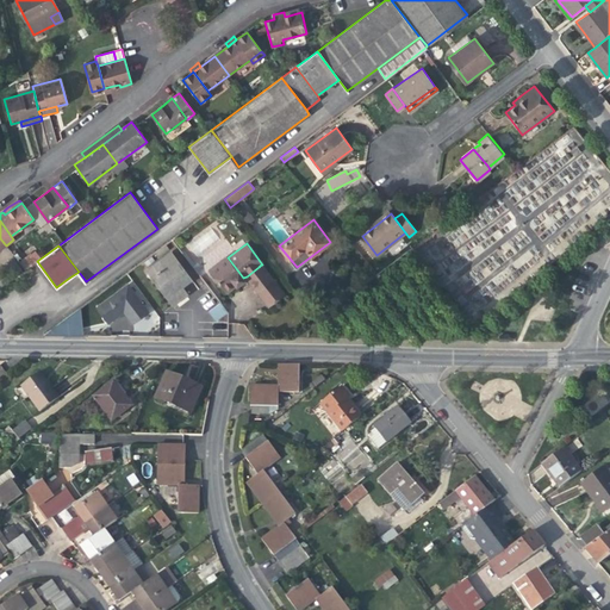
[(145,269),(173,305),(184,298),(188,294),(184,286),(192,280),(170,251),(145,269)]
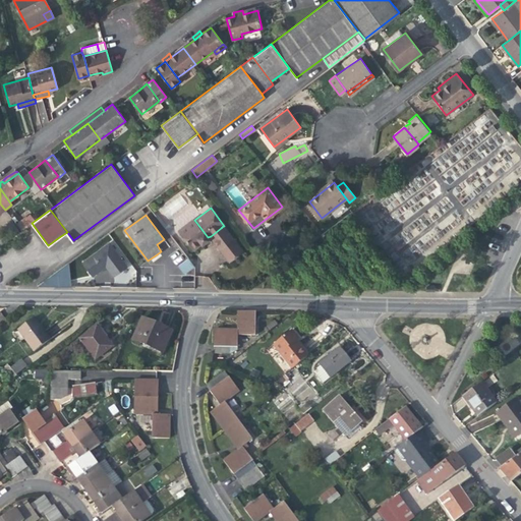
[(23,229),(31,224),(26,217),(18,223),(23,229)]
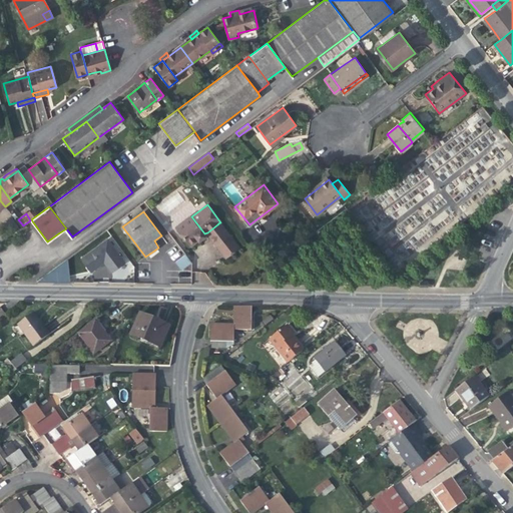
[(205,235),(204,233),(191,216),(190,215),(175,227),(189,245),(198,238),(199,239),(201,237),(205,235)]
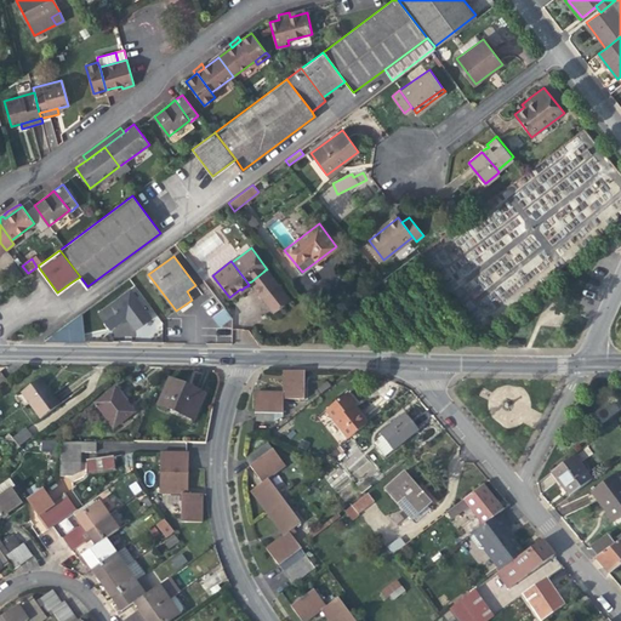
[(277,283),(266,269),(263,272),(273,285),(277,283)]
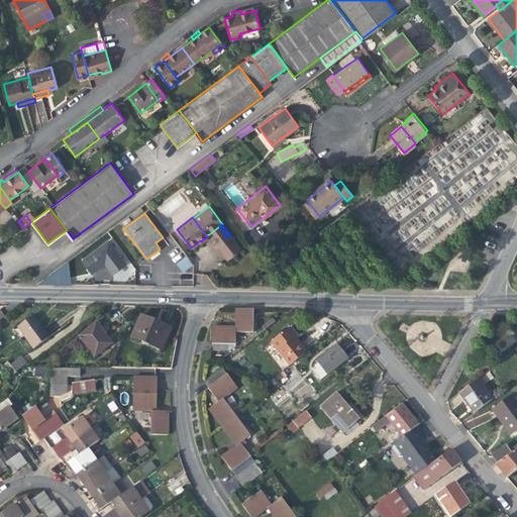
[(227,237),(219,226),(209,234),(228,259),(240,249),(230,235),(227,237)]
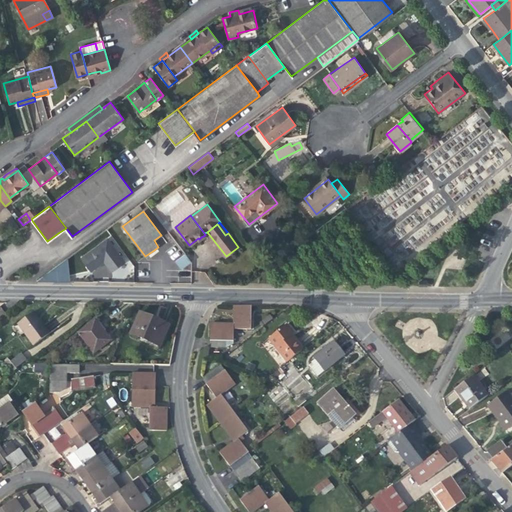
[(82,256),(92,269),(100,263),(105,260),(113,270),(125,260),(108,237),(82,256)]
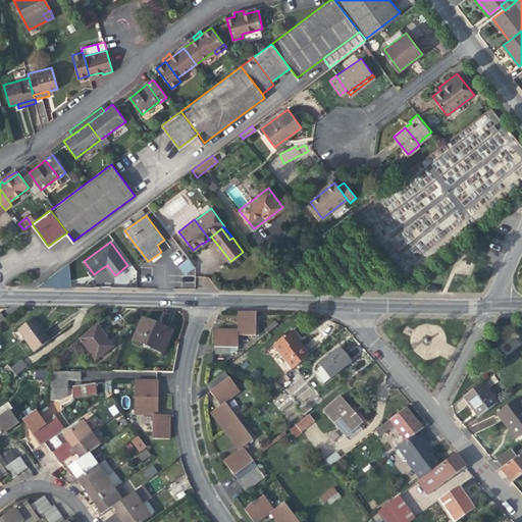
[(194,266),(189,259),(178,266),(185,273),(194,266)]
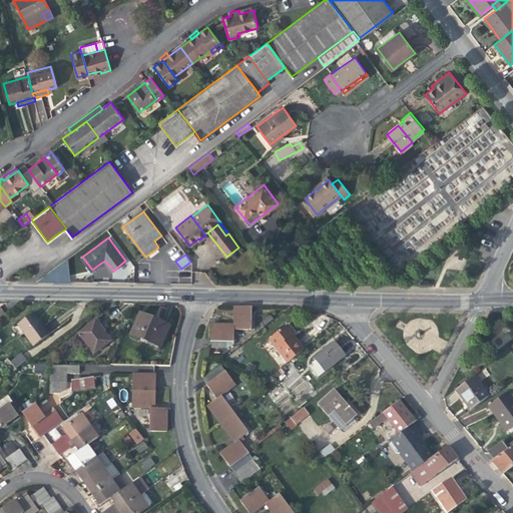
[(395,266),(400,272),(404,269),(399,263),(395,266)]
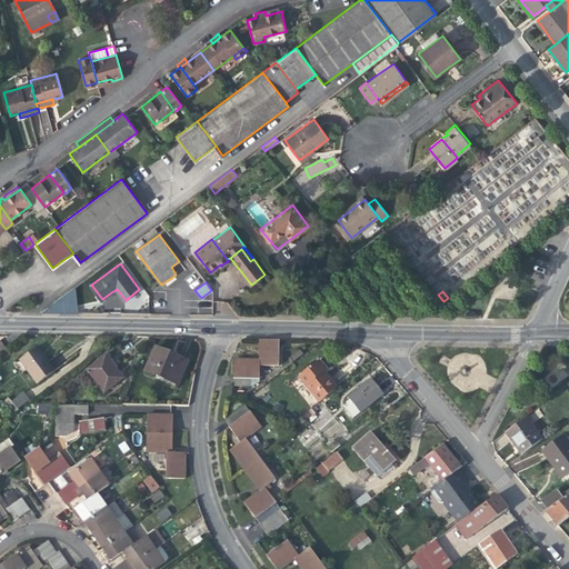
[(65,295),(41,312),(78,312),(65,295)]
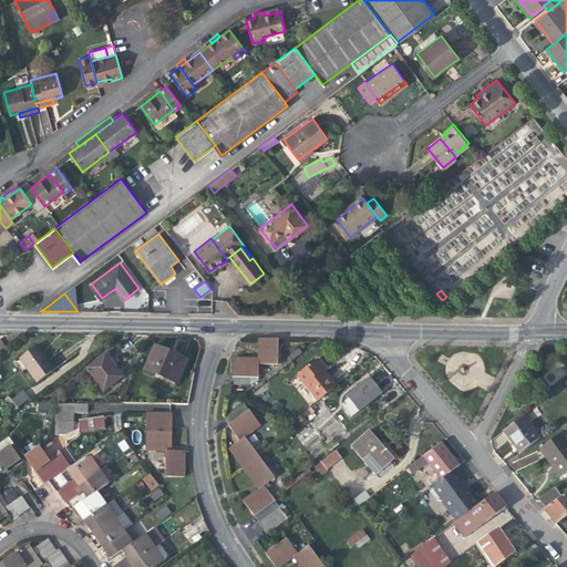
[(258,340),(257,358),(259,358),(258,364),(278,364),(278,339),(258,338),(258,340)]
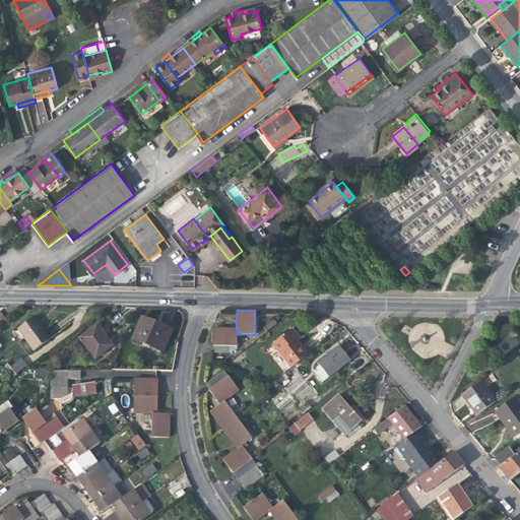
[(33,317),(29,319),(36,327),(39,324),(33,317)]
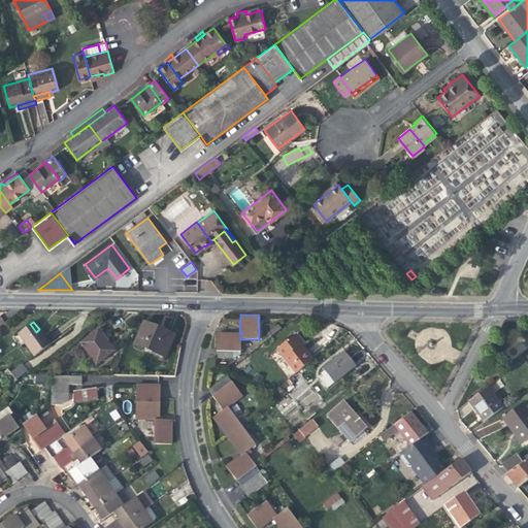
[(135,343),(164,357),(174,334),(160,329),(144,322),(135,343)]
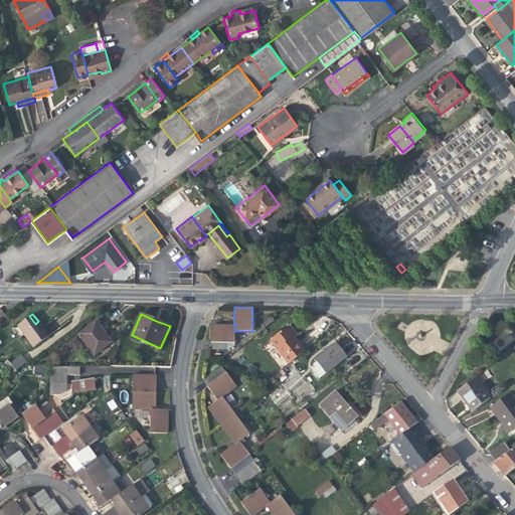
[(42,327),(38,321),(35,324),(29,316),(17,325),(33,346),(48,336),(42,327)]
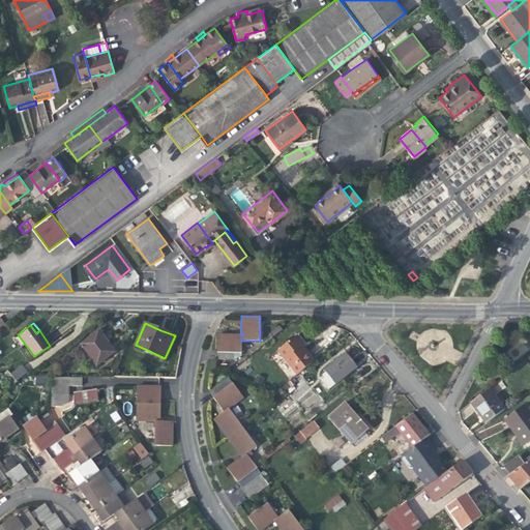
[(81,345),(96,364),(114,351),(107,341),(99,331),(81,345)]
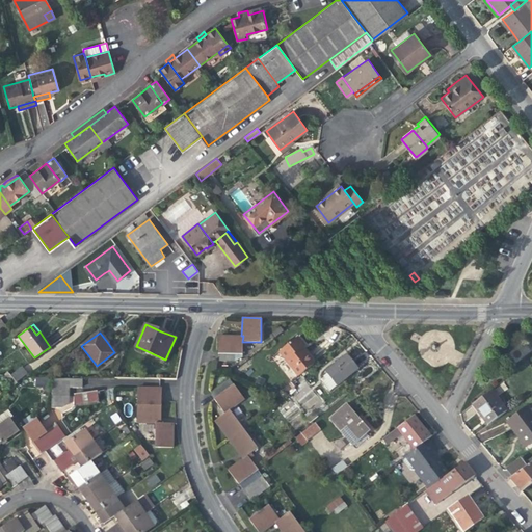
[(237,342),(242,342),(243,336),(241,336),(218,336),(218,345),(218,354),(219,354),(234,354),(236,354),(237,342)]
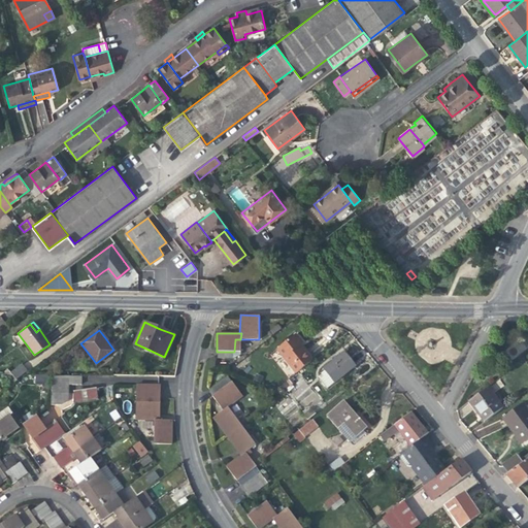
[(288,380),(312,360),(302,348),(300,345),(303,343),(296,334),(269,355),(288,380)]
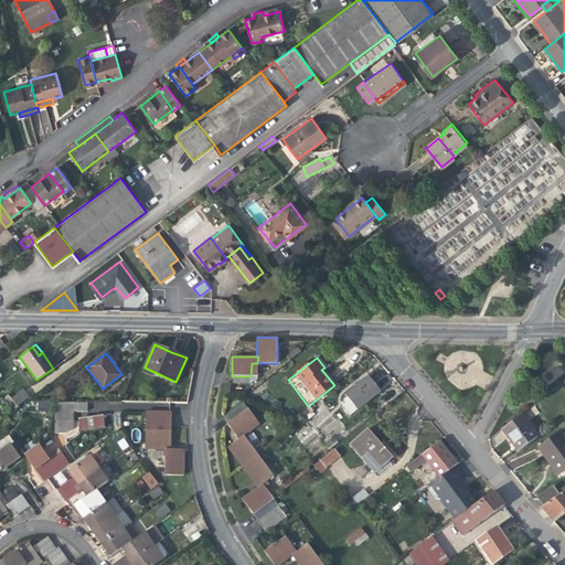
[(561,366),(542,375),(546,383),(564,374),(561,366)]
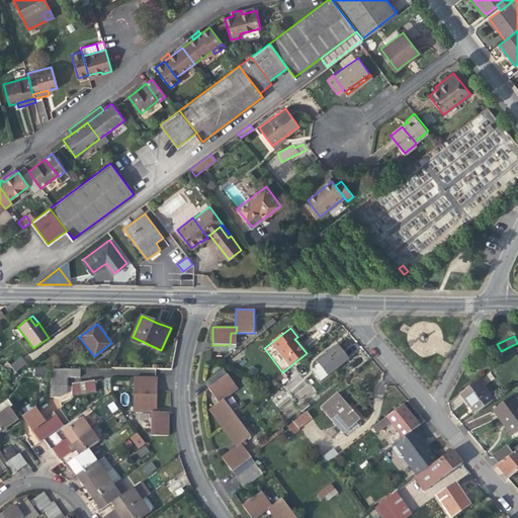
[(343,354),(337,346),(318,361),(329,375),(348,359),(343,354)]
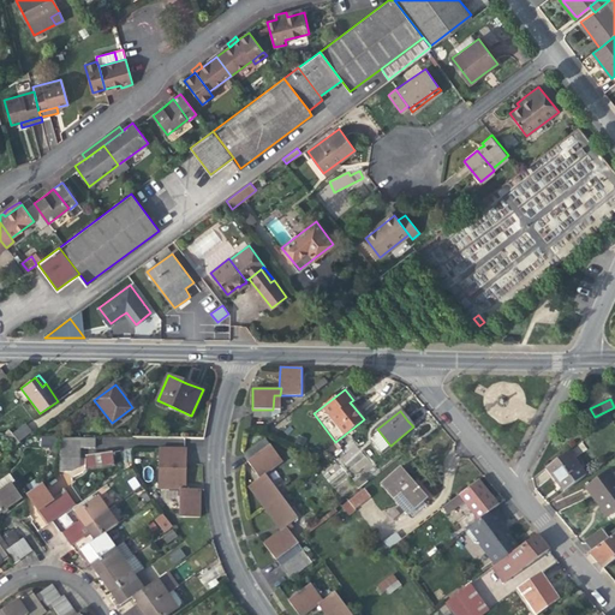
[(19,441),(31,431),(25,422),(12,433),(19,441)]
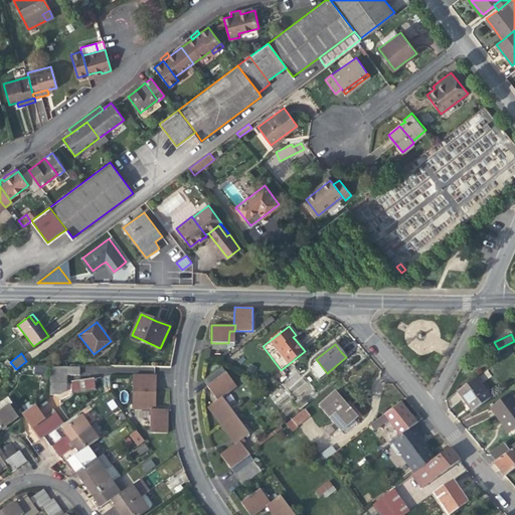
[(354,376),(373,361),(369,355),(349,370),(354,376)]
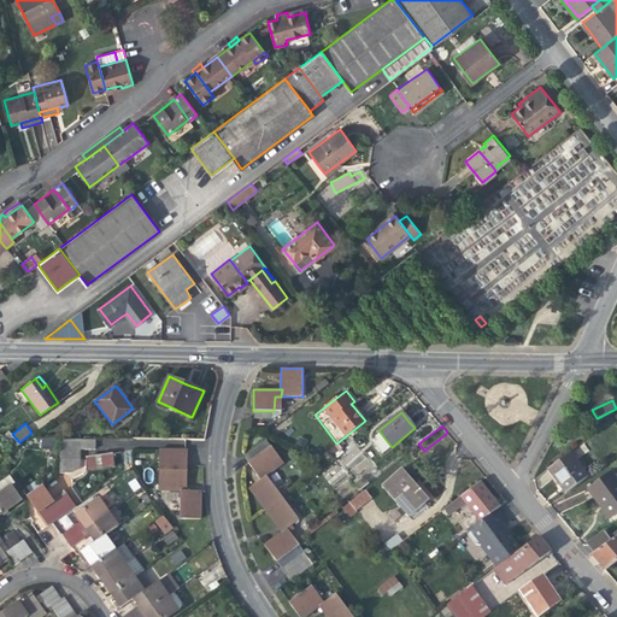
[(58,452),(57,438),(41,439),(41,450),(50,450),(50,452),(58,452)]
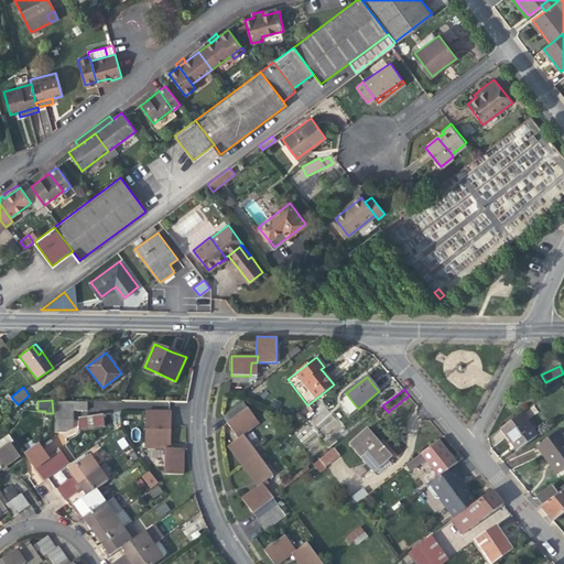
[(55,420),(74,421),(74,402),(55,402),(55,420)]
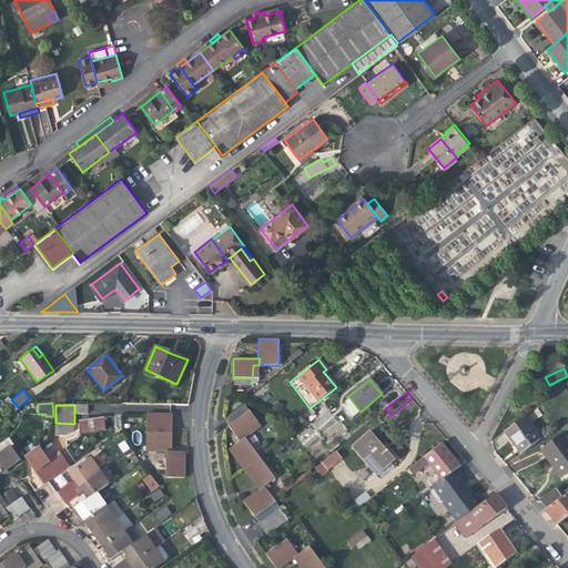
[(225,419),(230,425),(249,411),(244,405),(225,419)]
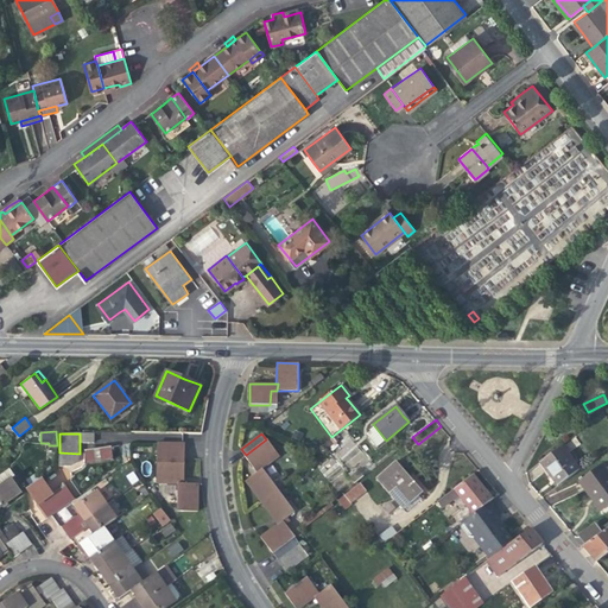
[(575,438),(563,448),(568,454),(580,444),(575,438)]
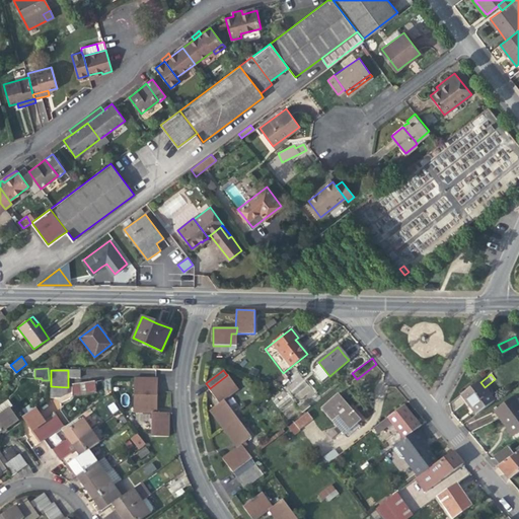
[(214,396),(219,403),(224,399),(238,389),(228,375),(227,375),(210,388),(209,389),(214,396)]
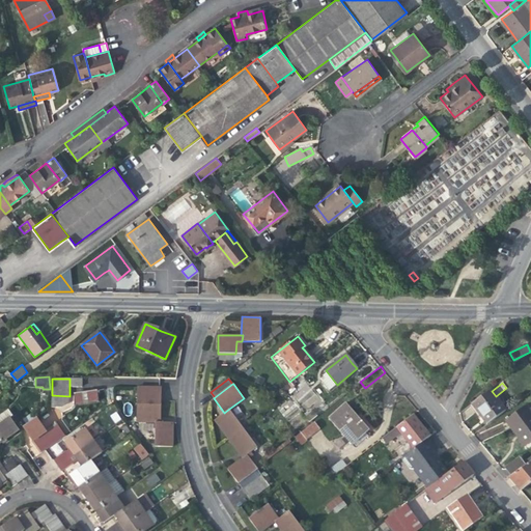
[(155,422),(162,422),(162,406),(162,387),(137,387),(137,422),(155,422)]
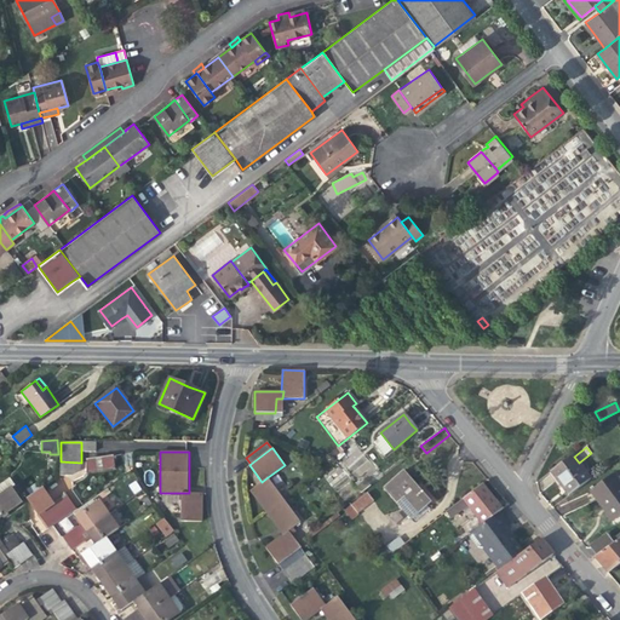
[(85,458),(87,474),(115,469),(113,454),(85,458)]
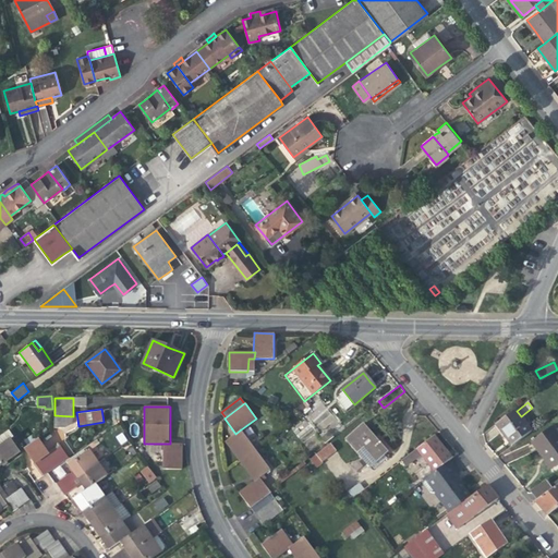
[(532,432),(521,416),(517,411),(516,410),(495,425),(504,436),(511,447),(532,432)]
